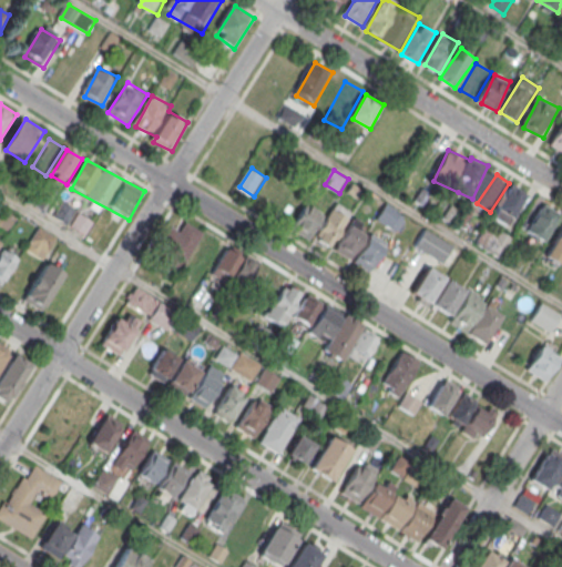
[(259,201),(277,210),(290,186),(273,176),(259,201)]
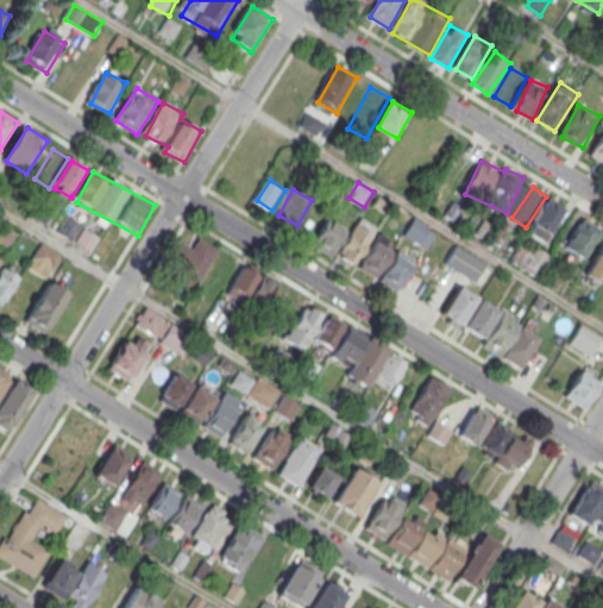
[(552,243),(566,204),(547,196),(533,236),(552,243)]
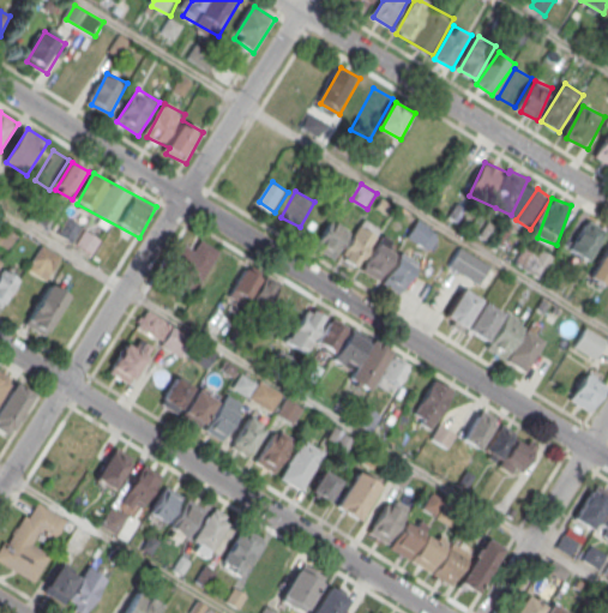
[(385,229),(367,218),(345,254),(362,265),(385,229)]
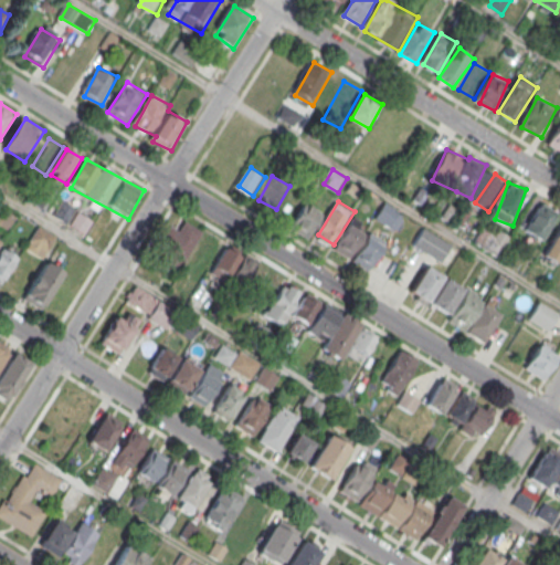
[(527,230),(545,241),(559,220),(559,210),(545,201),(527,230)]
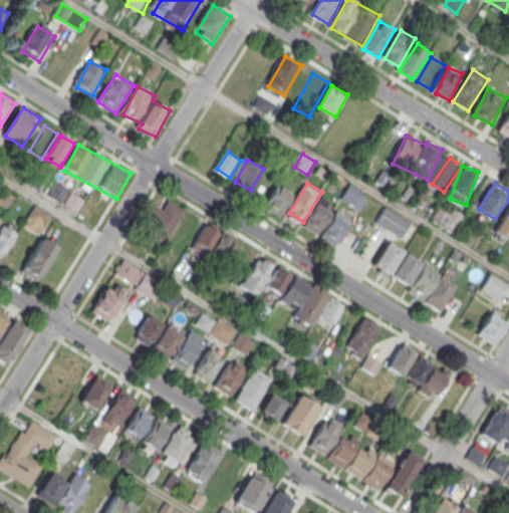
[(295,193),(279,184),(266,208),(283,217),(295,193)]
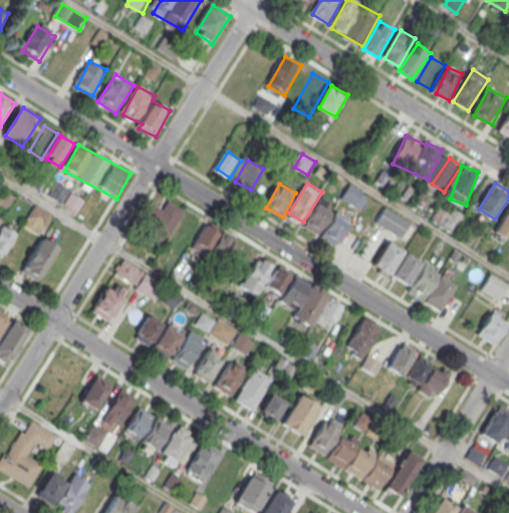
[(166,212),(161,209),(148,232),(169,244),(187,211),(171,202),(166,212)]
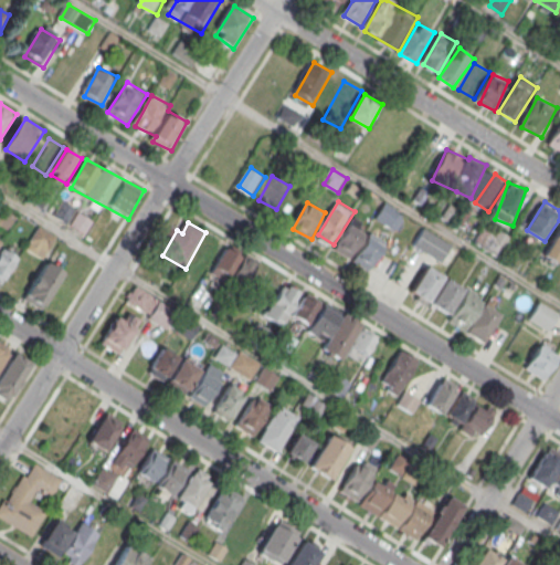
[(368,234),(350,223),(335,249),(352,260),(368,234)]
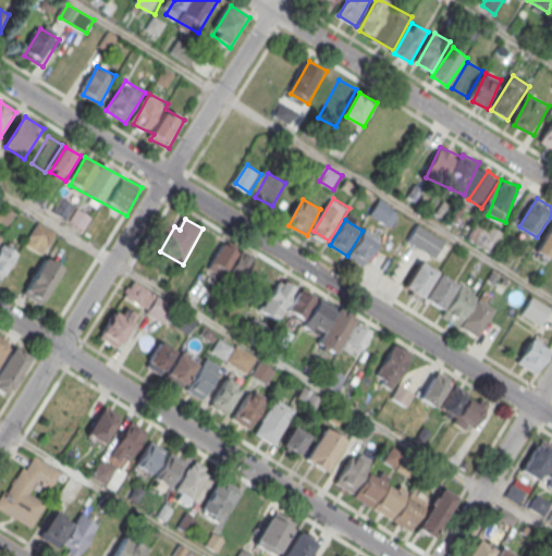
[(505,236),(481,221),(470,237),(494,252),(505,236)]
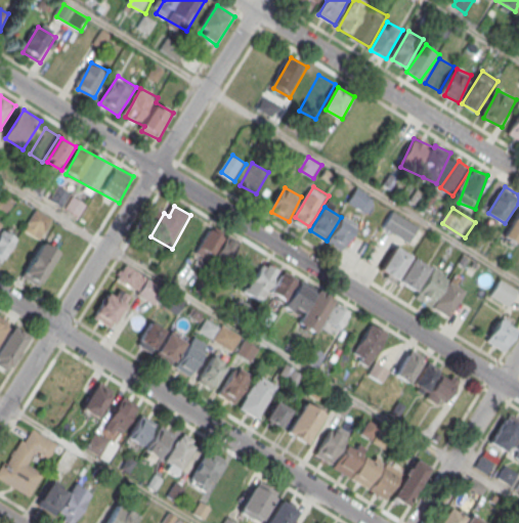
[(43,241),(55,220),(39,210),(27,229),(43,241)]
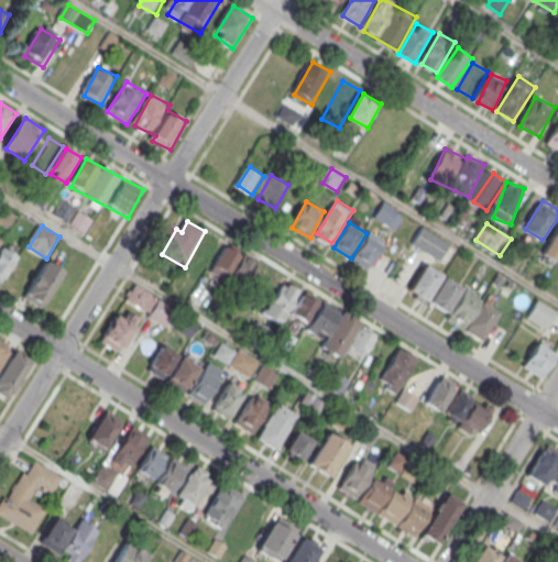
[(415,243),(425,227),(453,244),(444,261),(415,243)]
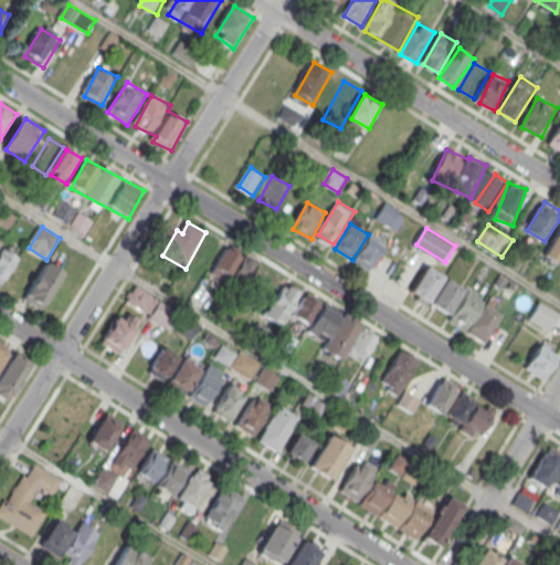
[(559,233),(546,255),(559,263),(559,233)]
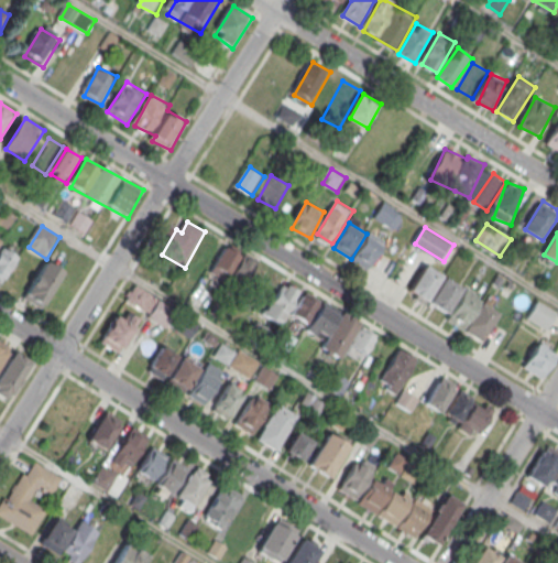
[(386,246),(369,235),(353,260),(371,271),(386,246)]
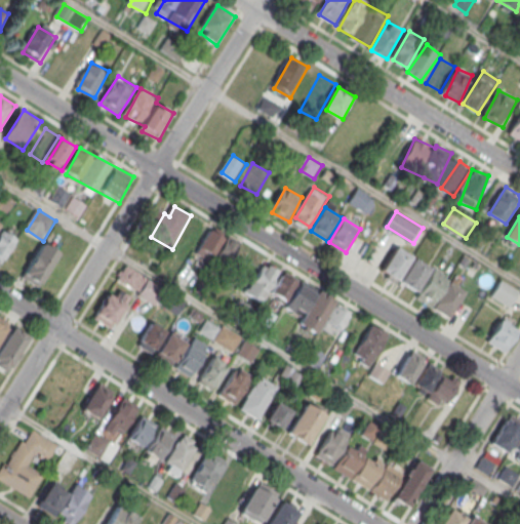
[(210,229),(196,219),(176,248),(192,257),(210,229)]
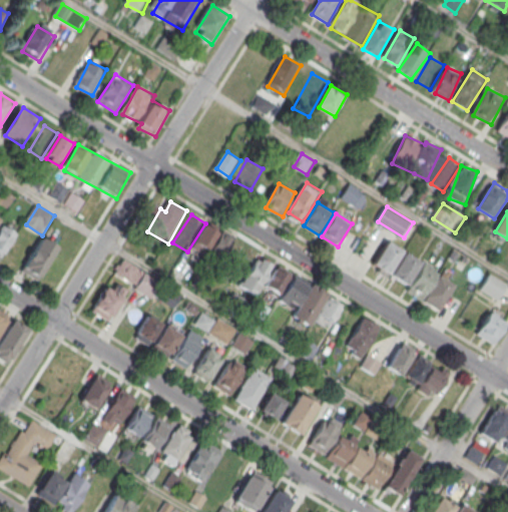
[(20,234),(5,259),(0,256),(0,231),(4,224),(20,234)]
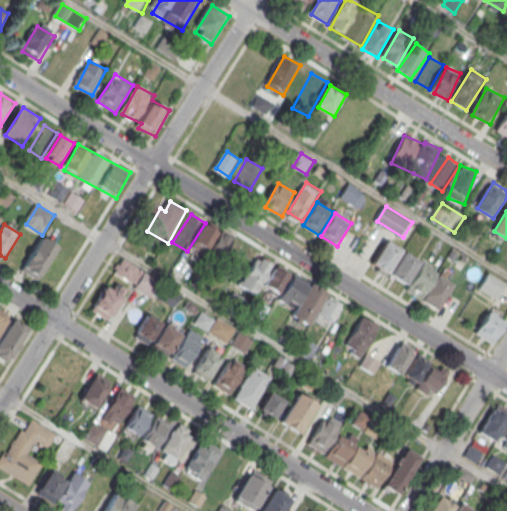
[(256,245),(224,231),(207,224),(195,250),(208,255),(210,250),(246,266),(256,245)]
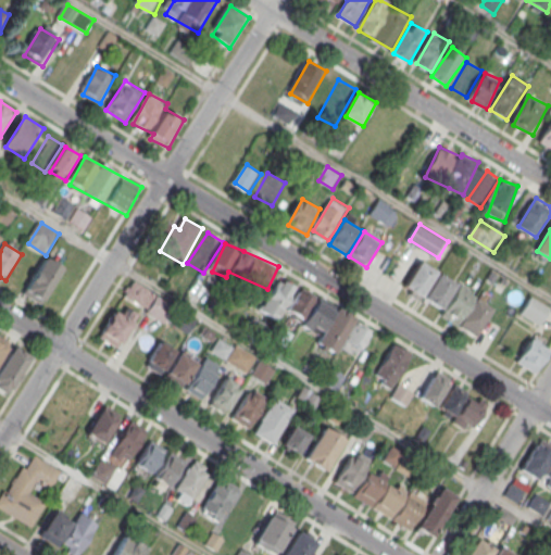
[(65,268),(49,259),(26,293),(42,303),(65,268)]
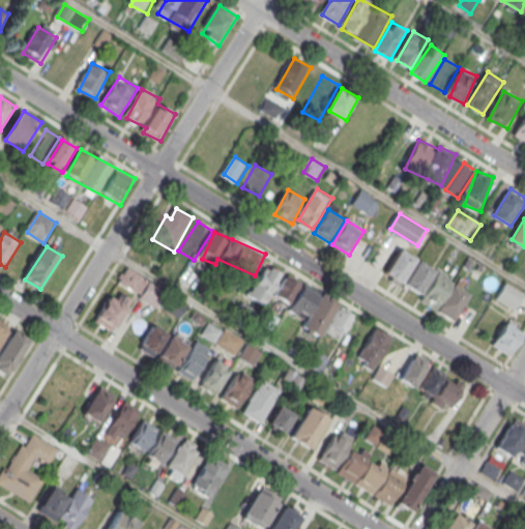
[(419,260),(403,250),(387,272),(404,283),(419,260)]
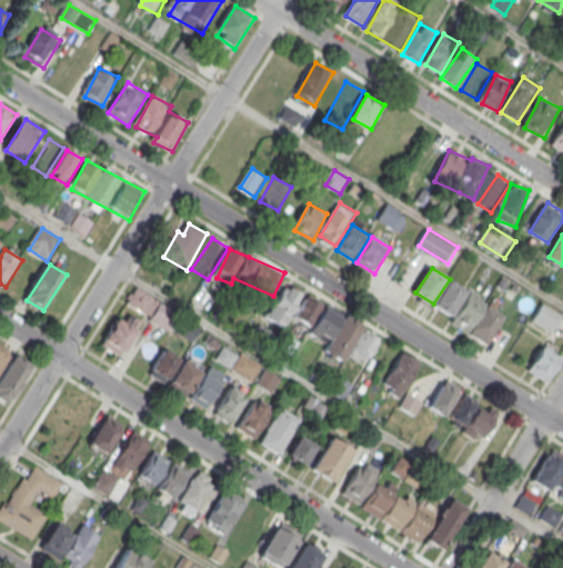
[(471,291),(453,280),(436,305),(454,316),(471,291)]
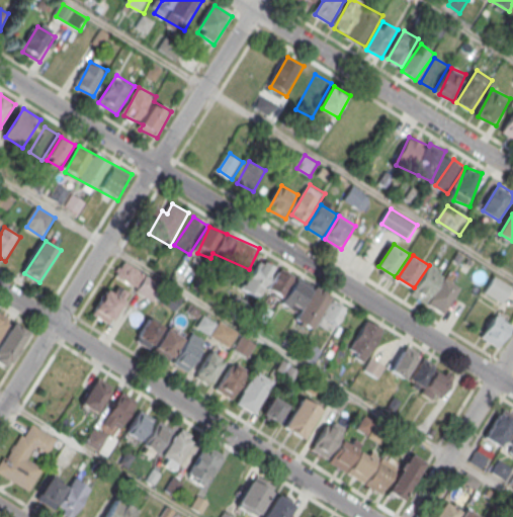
[(246,289),(262,298),(280,267),(264,258),(246,289)]
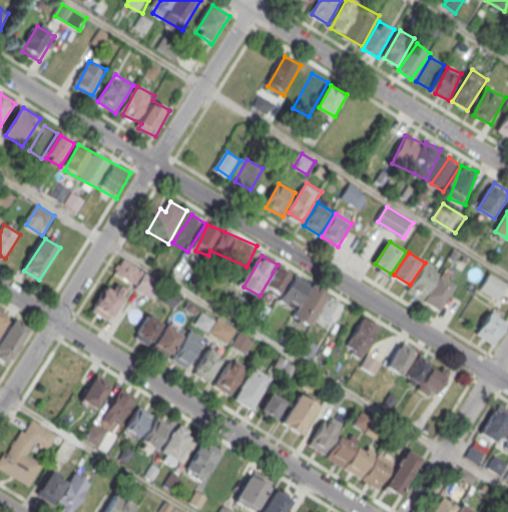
[(163,283),(127,260),(117,275),(152,298),(163,283)]
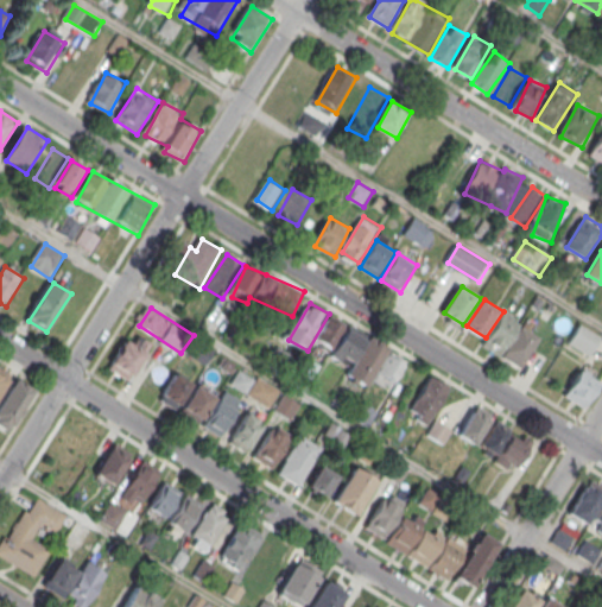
[(524,324),(505,313),(488,340),(507,352),(524,324)]
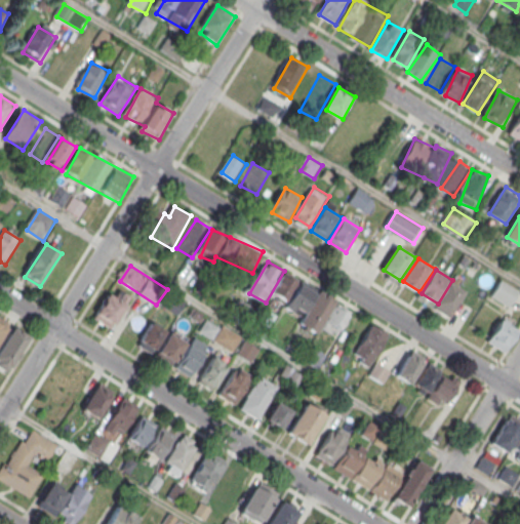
[(338,298),(286,272),(275,294),(290,303),(287,309),(305,318),(302,325),(320,335),(338,298)]
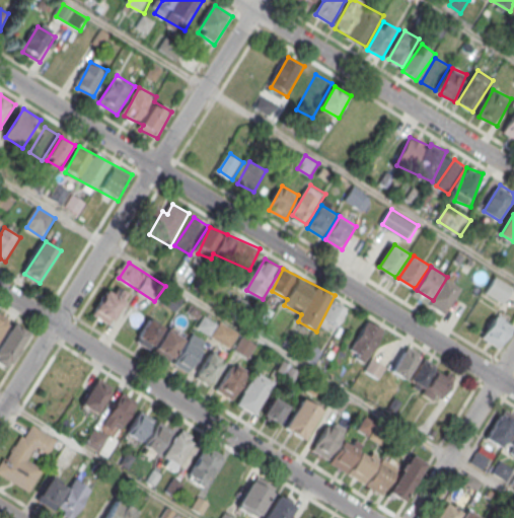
[(499,277),(489,293),(508,304),(513,295),(513,286),(499,277)]
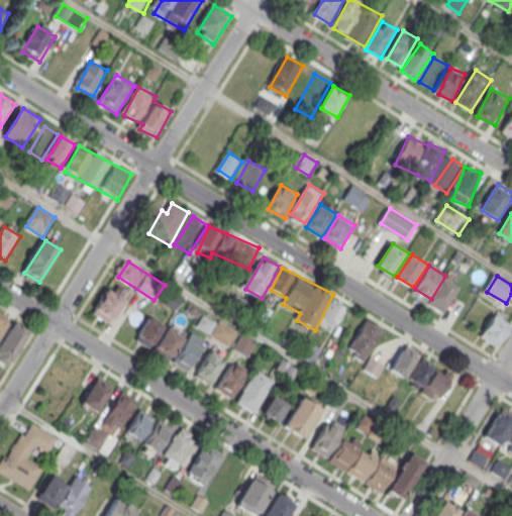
[(463,288),(446,278),(432,300),(448,310),(463,288)]
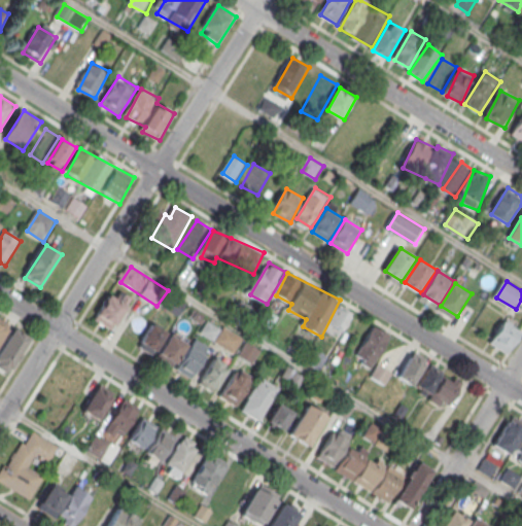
[(112,296),(98,319),(114,329),(129,306),(112,296)]
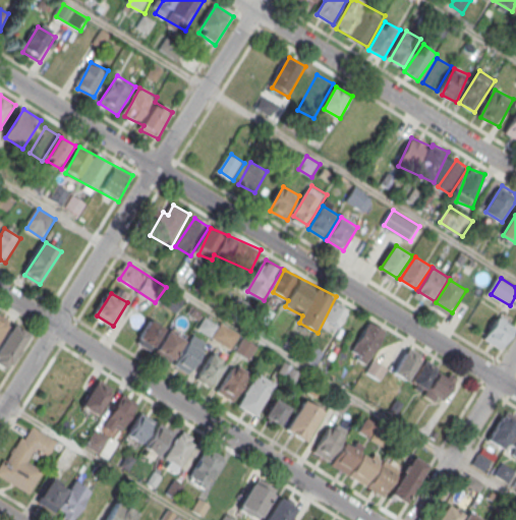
[(179,312),(186,301),(173,293),(166,305),(179,312)]
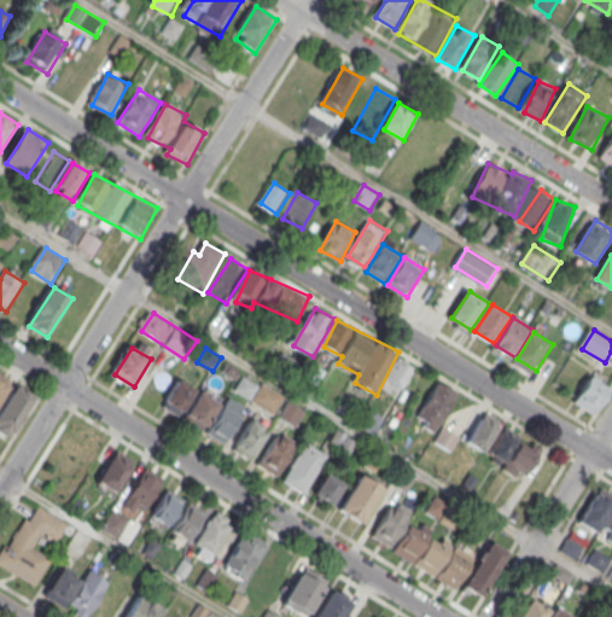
[(385,385),(403,395),(419,366),(401,356),(385,385)]
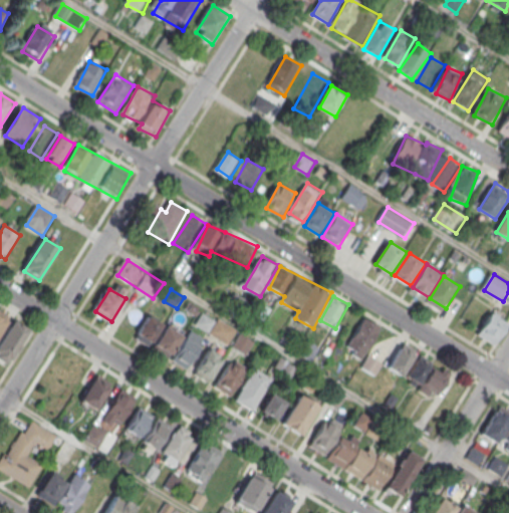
[(240,330),(220,319),(219,320),(205,313),(198,326),(231,345),(240,330)]
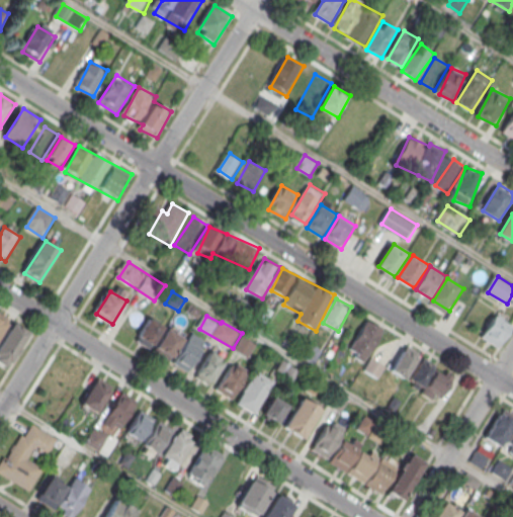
[(498,316),(512,324),(512,331),(502,348),(484,337),(498,316)]
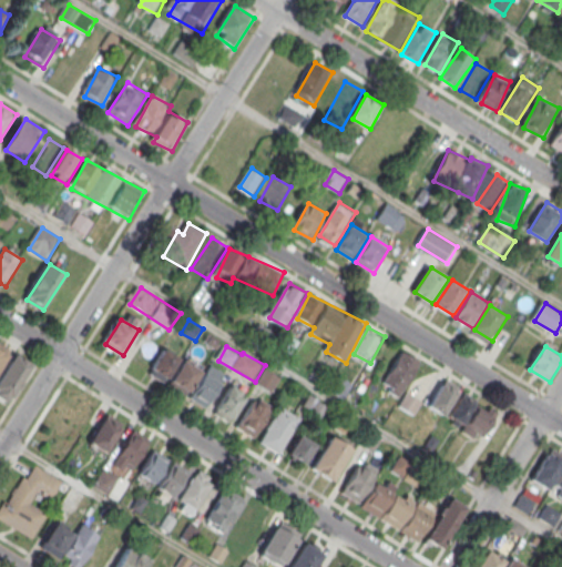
[(0,375),(11,355),(0,348),(0,375)]
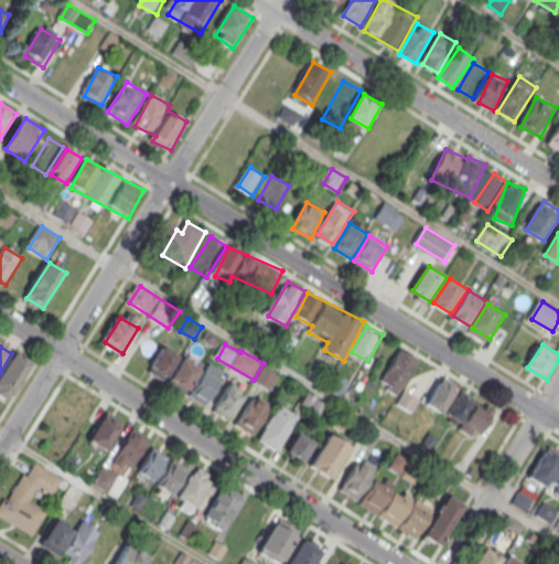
[(164,347),(149,371),(167,382),(182,358),(164,347)]
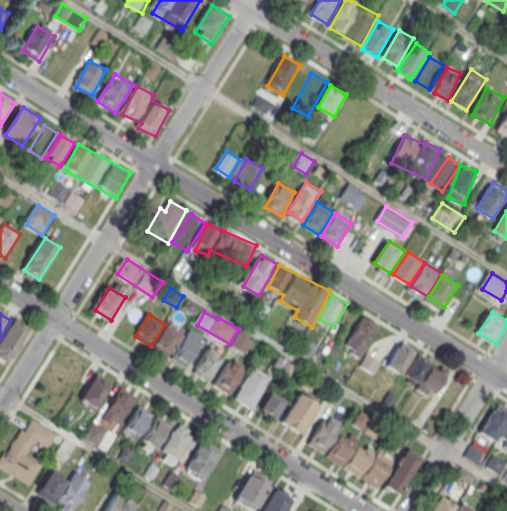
[(383,326),(366,316),(346,347),(363,358),(383,326)]
